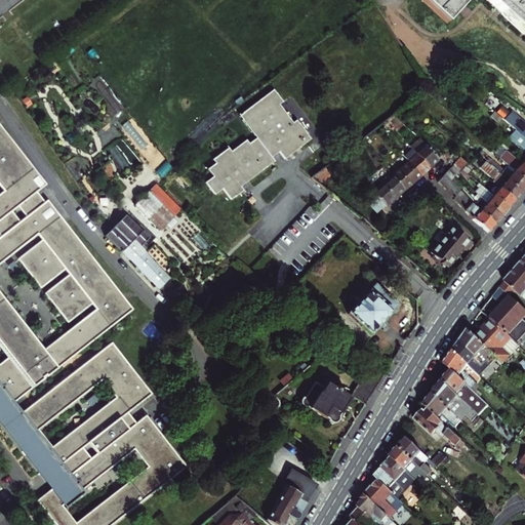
[(427,0),(448,19),(460,7),(467,0),(492,0),(496,3),(500,7),(502,9),(510,0),(427,0)]
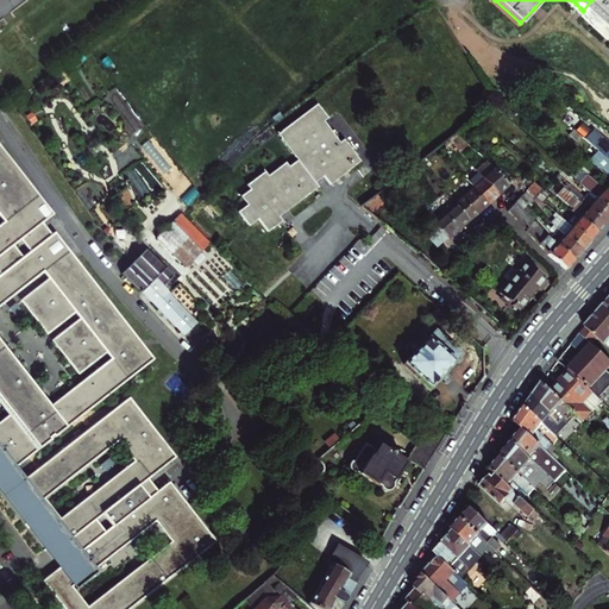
[(608,0),(601,0),(583,19),(608,43),(608,0)]
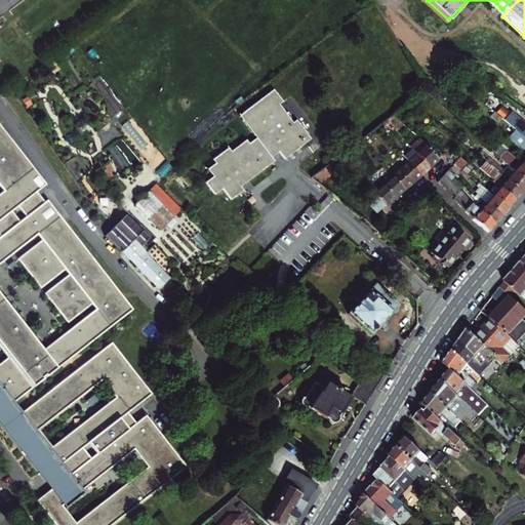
[(510,0),(502,9),(503,10),(513,0),(510,0)]
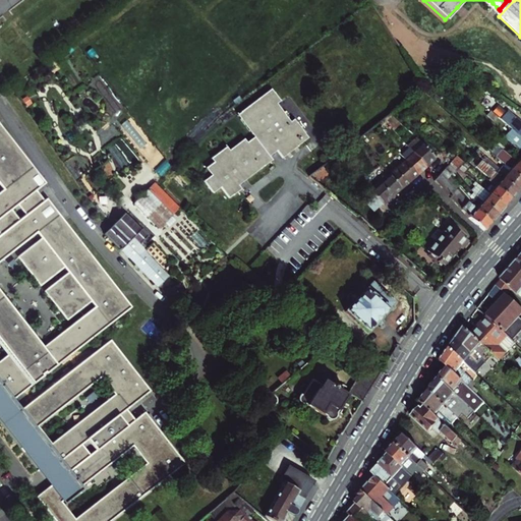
[(223,186),(231,196),(242,188),(239,184),(273,160),(270,156),(279,150),(285,157),(308,138),(295,120),(291,123),(278,106),(281,103),(272,91),(239,115),(249,129),(242,134),(245,139),(231,150),(228,146),(212,158),(215,162),(209,167),(214,174),(207,179),(216,191),(223,186)]
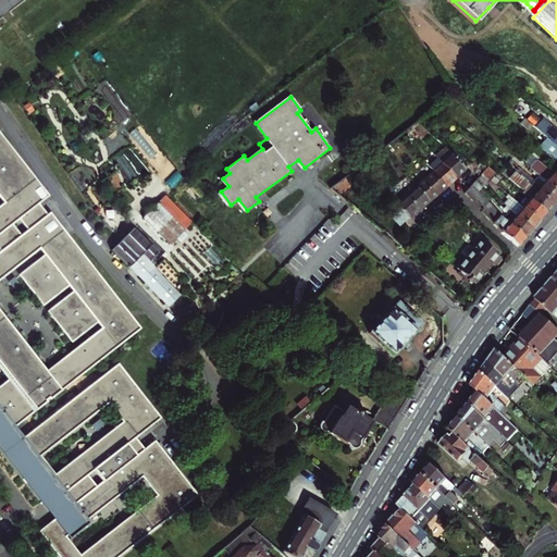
[(556,132),(537,116),(529,125),(553,145),(556,148),(556,132)]
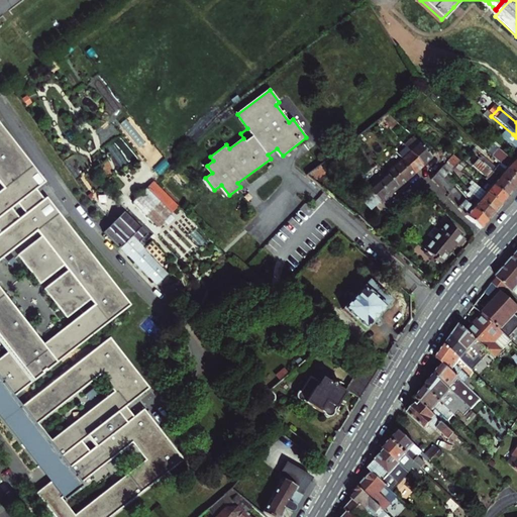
[(0,126),(0,404),(11,398),(129,306),(59,215),(61,214),(46,198),(42,202),(34,191),(40,187),(33,178),(37,175),(0,126)]
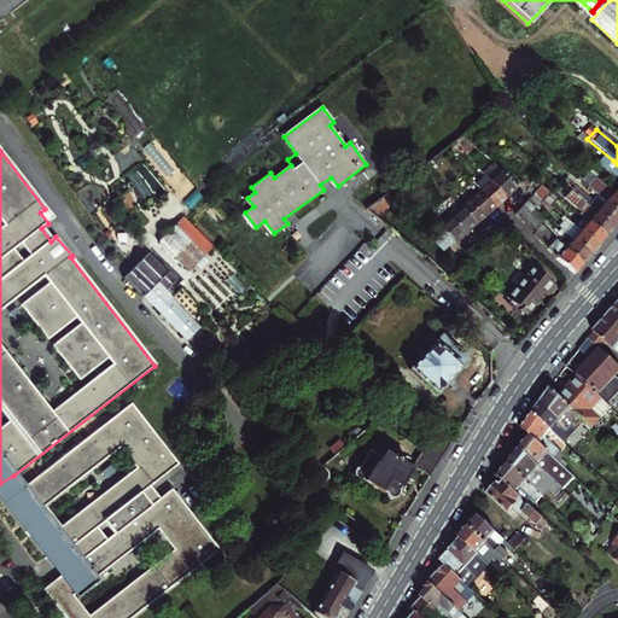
[(497,168),(487,178),(505,197),(509,192),(516,187),(497,168)]
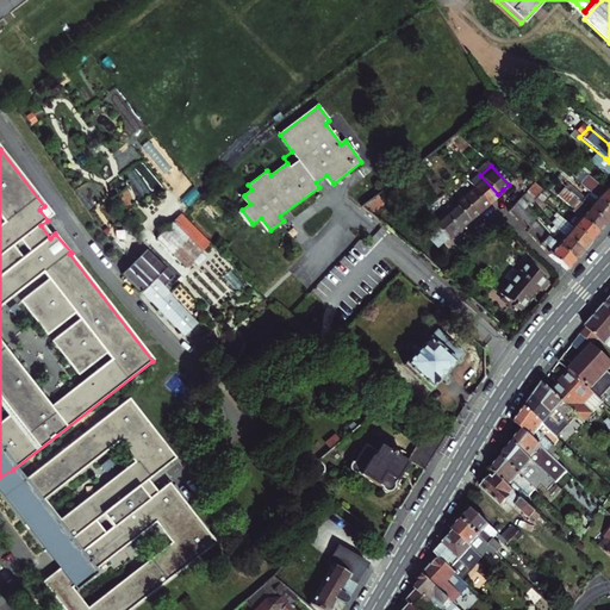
[(402,180),(397,173),(383,181),(388,188),(402,180)]
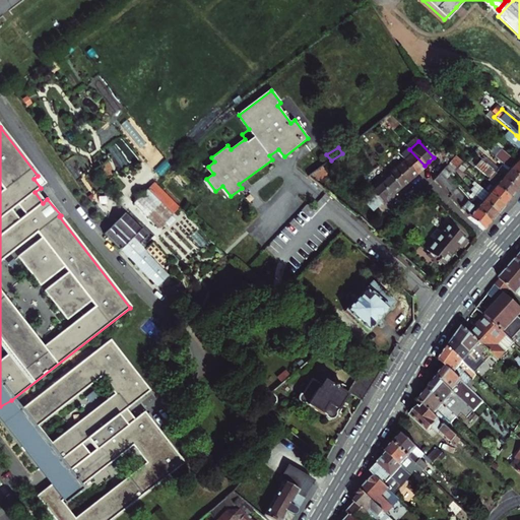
[(485,166),(479,160),(463,147),(458,153),(472,166),(471,168),(490,183),(511,199),(514,195),(518,191),(485,166)]
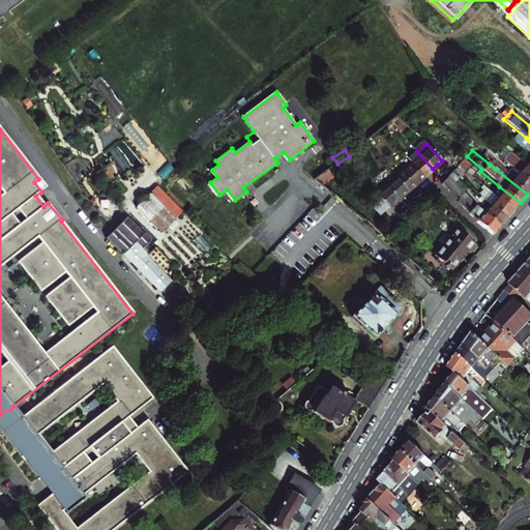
[(433,169),(417,152),(415,154),(418,158),(412,164),(423,177),(429,173),(433,169)]
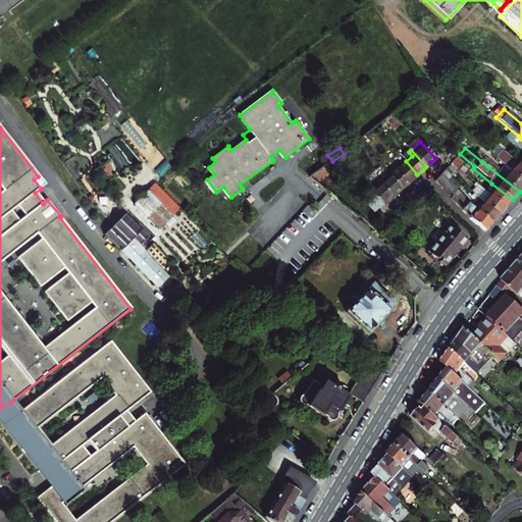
[(450,152),(446,158),(451,162),(455,156),(450,152)]
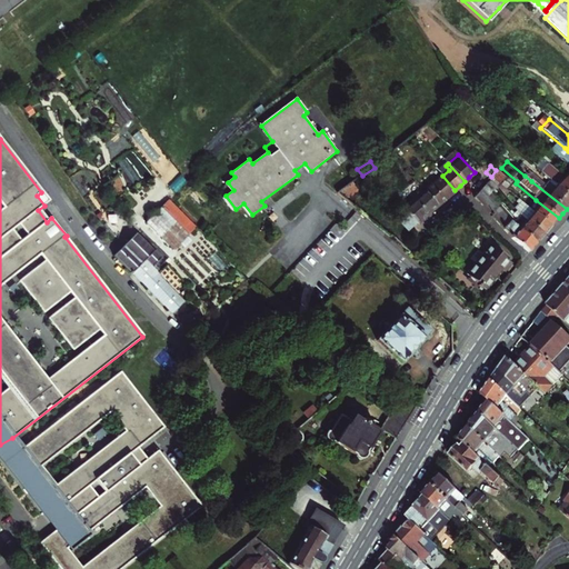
[(531,169),(525,176),(531,181),(567,209),(568,206),(568,198),(550,181),(549,180),(547,182),(531,169)]
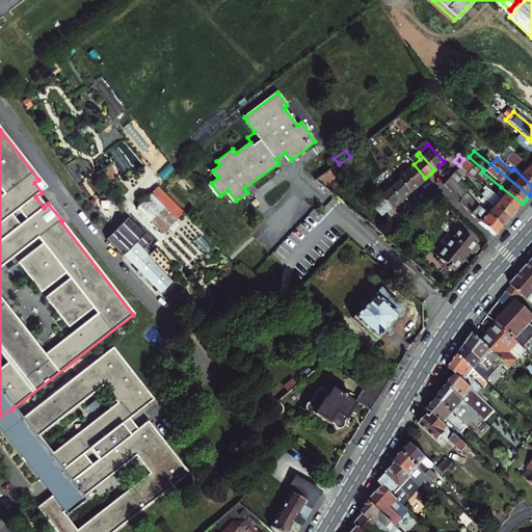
[(411,166),(405,173),(417,185),(421,182),(425,178),(414,164),(410,161),(408,162),(411,166)]
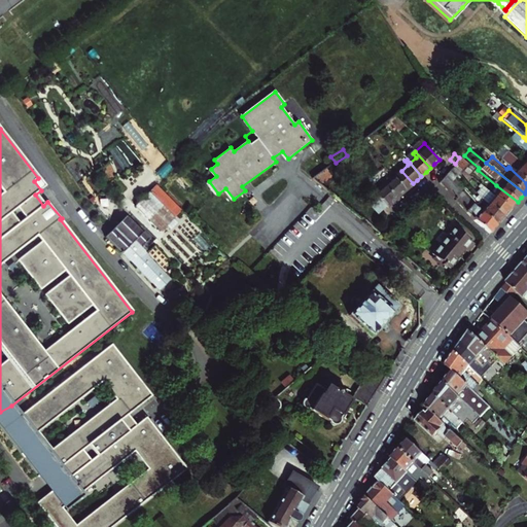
[(510,168),(526,183),(526,169),(519,162),(517,160),(510,168)]
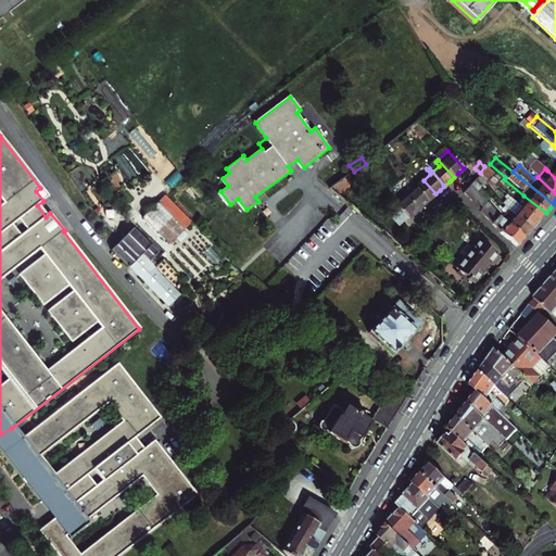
[(493,192),(496,187),(480,174),(479,173),(478,175),(484,182),(493,192)]
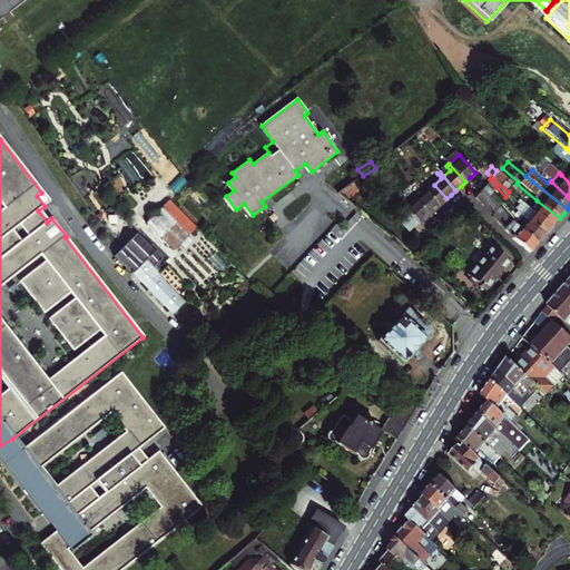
[(490,179),(485,185),(491,192),(497,187),(490,179)]
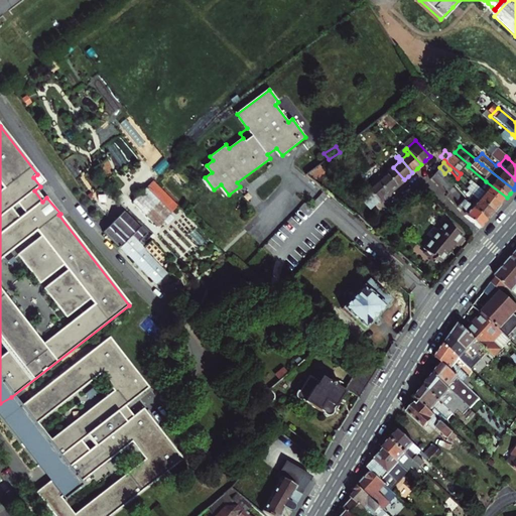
[(404,179),(393,167),(389,163),(387,165),(390,169),(384,174),(395,187),(400,183),(404,179)]
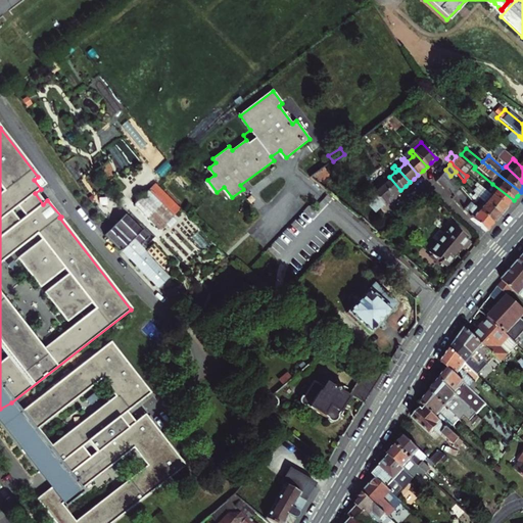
[(490,228),(493,224),(473,206),(473,207),(458,192),(461,190),(449,178),(452,177),(450,176),(445,170),(436,181),(445,190),(453,199),(471,219),(481,228),(486,232),(490,228)]
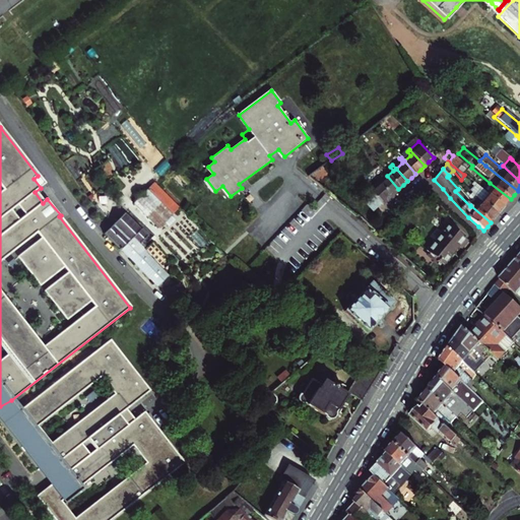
[(398,189),(387,176),(384,173),(382,175),(385,178),(379,184),(390,197),(395,193),(398,189)]
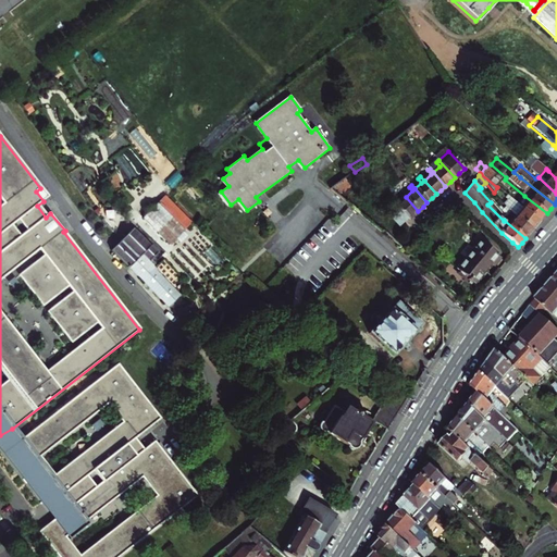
[(418,211),(406,197),(403,193),(400,195),(404,199),(396,206),(408,219),(413,215),(418,211)]
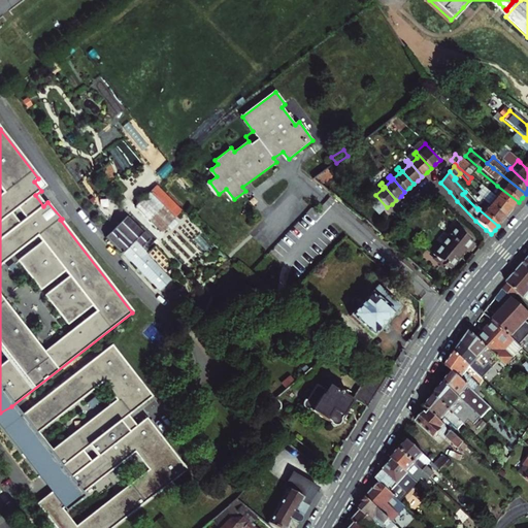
[(512,210),(491,193),(489,191),(483,187),(481,185),(479,188),(482,190),(477,194),(484,201),(504,219),(508,215),(512,210)]
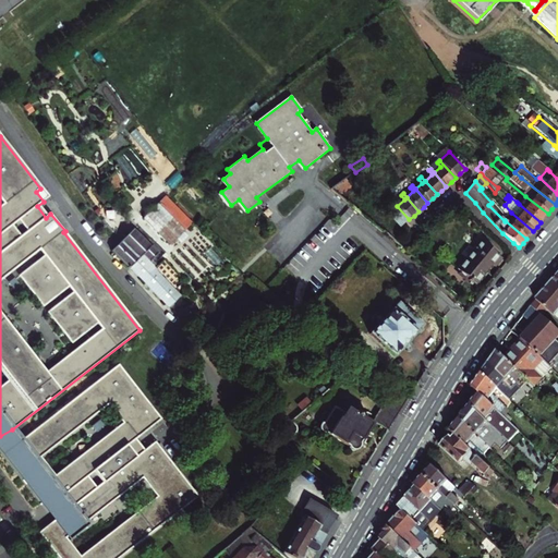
[(545,218),(548,214),(525,196),(519,204),(541,222),(545,218)]
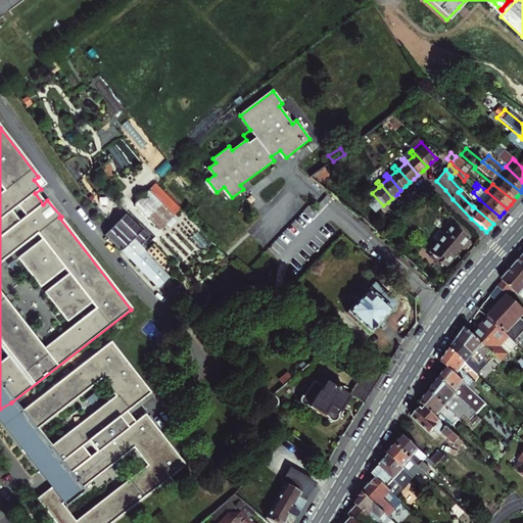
[(140,197),(132,205),(155,228),(164,219),(150,205),(155,199),(146,190),(140,197)]
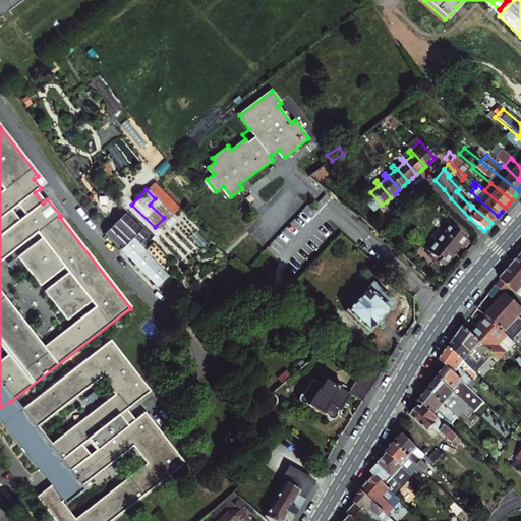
[(382,205),(370,192),(362,199),(373,213),(382,205)]
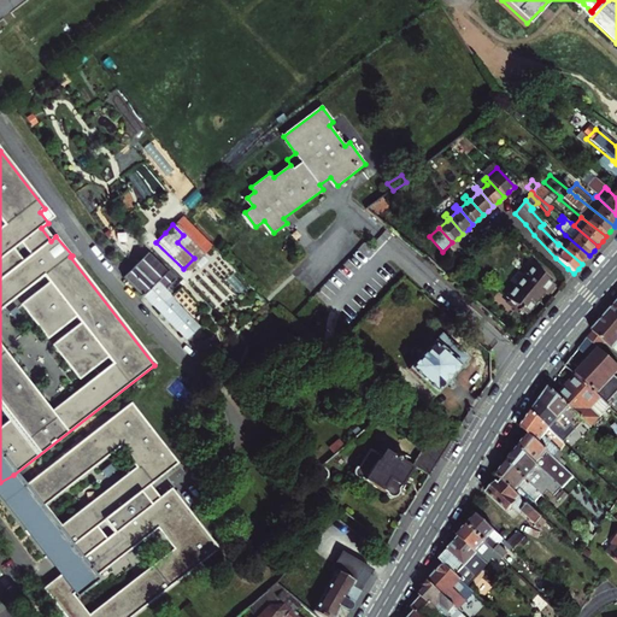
[(589,256),(565,235),(562,241),(558,244),(582,264),(586,259),(589,256)]
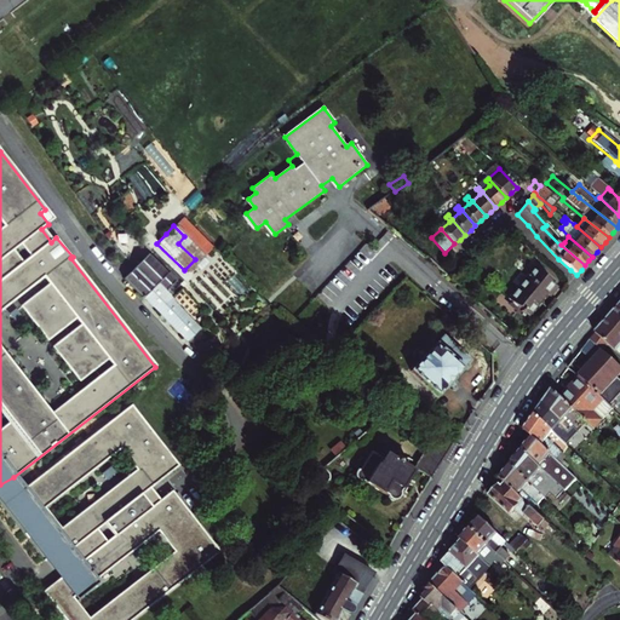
[(144,257),(122,280),(185,342),(199,328),(171,302),(172,299),(164,292),(172,283),(164,276),(162,274),(144,257)]
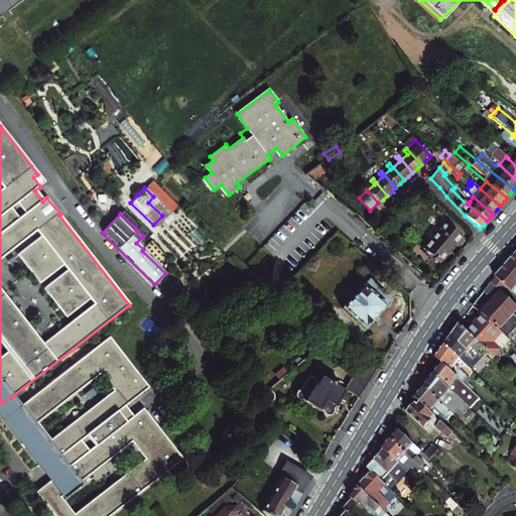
[(464,238),(444,223),(423,249),(424,250),(423,251),(429,256),(430,254),(439,262),(449,250),(455,244),(458,246),(464,238)]
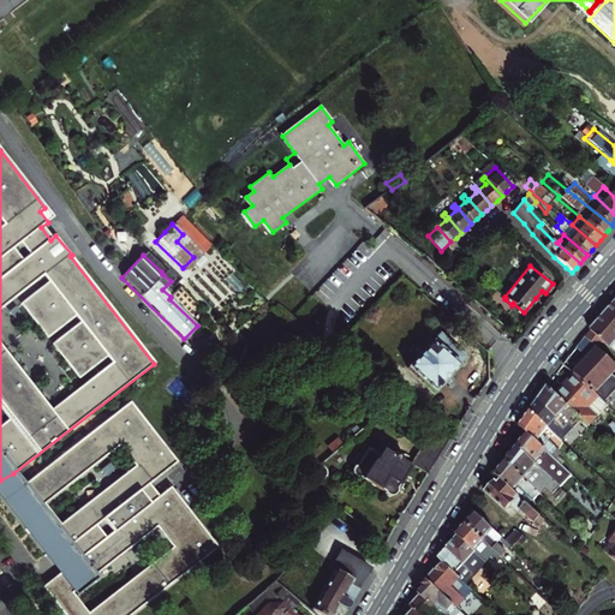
[(614,314),(609,309),(604,314),(602,316),(614,328),(614,314)]
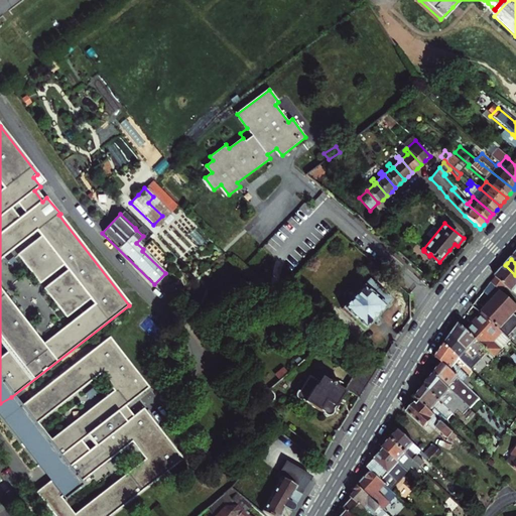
[(515,275),(505,265),(499,273),(496,276),(496,277),(491,282),(500,290),(501,291),(506,286),(515,295),(515,275)]
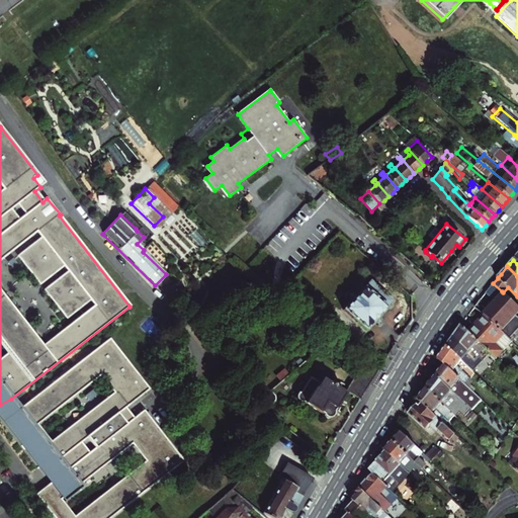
[(379,317),(394,300),(371,280),(343,310),(366,331),(379,317)]
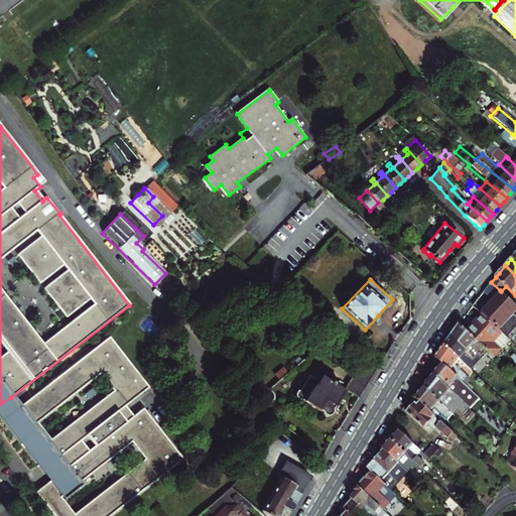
[(515,304),(501,291),(500,290),(491,282),(484,291),(493,298),(488,304),(481,312),(482,313),(507,337),(515,327),(515,315),(513,313),(515,309),(515,304)]
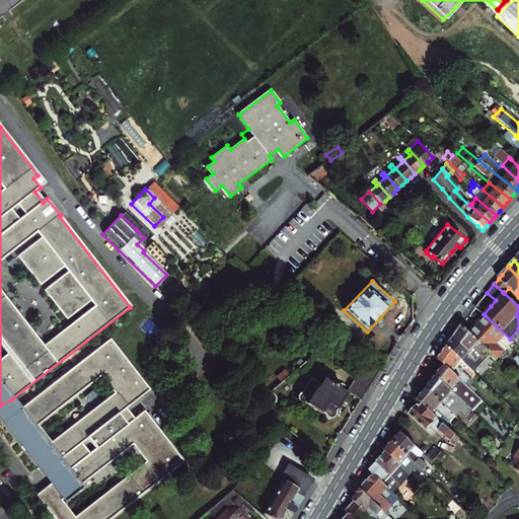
[(498,360),(514,343),(510,339),(485,315),(477,324),(469,332),(493,355),(498,360)]
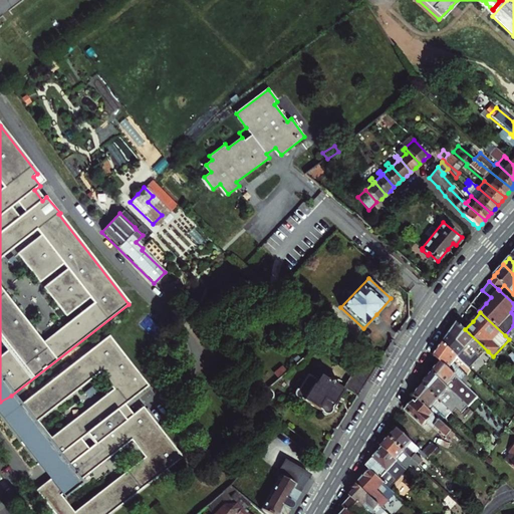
[(476,364),(488,351),(465,329),(458,322),(451,332),(443,343),(458,357),(463,352),(476,364)]
